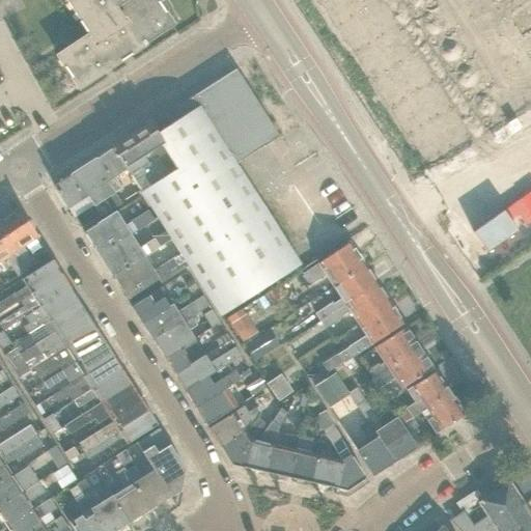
[(64,0),(64,1),(64,2),(65,1),(79,22),(79,23),(80,24),(80,23),(86,31),(85,32),(85,33),(86,32),(88,36),(82,40),(82,39),(57,56),(64,67),(64,68),(64,70),(65,68),(71,77),(70,77),(71,78),(72,78),(79,89),(104,73),(101,68),(107,64),(109,68),(120,61),(121,62),(122,61),(121,60),(130,55),(130,56),(131,55),(142,47),(138,42),(144,37),(146,42),(172,24),(165,14),(165,12),(164,12),(158,4),(159,3),(158,2),(155,0),(64,0)]
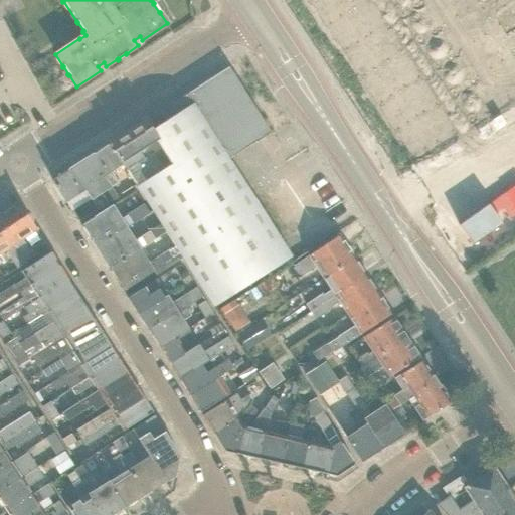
[(157,113),(136,127),(166,173),(187,159),(186,159),(201,149),(275,261),(331,224),(259,113),(261,111),(246,91),(244,92),(229,67),(227,68),(226,68),(206,81),(192,92),(192,91),(187,94),(171,104),(172,105),(157,114),(157,113)]
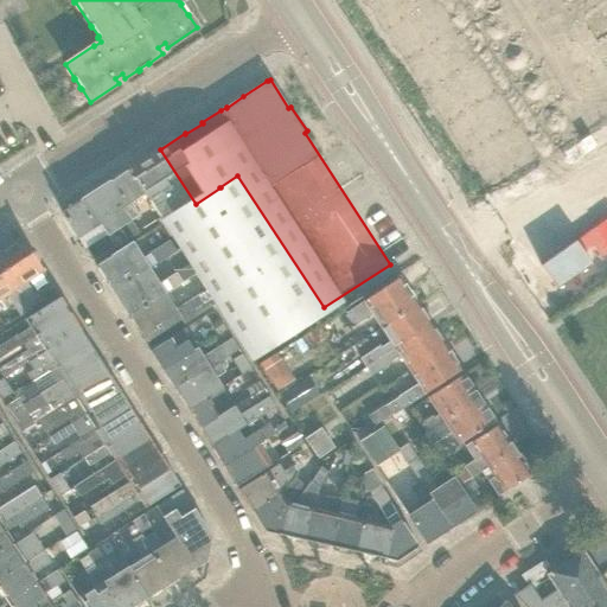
[(94,193),(125,242),(138,234),(131,222),(139,216),(131,203),(144,195),(128,170),(126,171),(113,179),(110,181),(112,181),(94,193)]
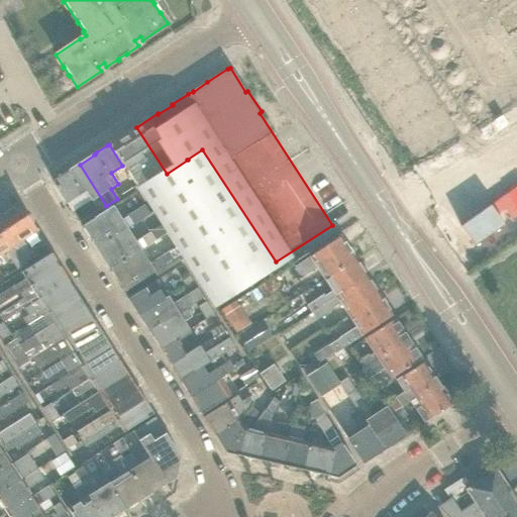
[(97,211),(106,206),(80,165),(67,173),(67,172),(65,173),(54,180),(52,181),(66,202),(84,191),(97,211)]
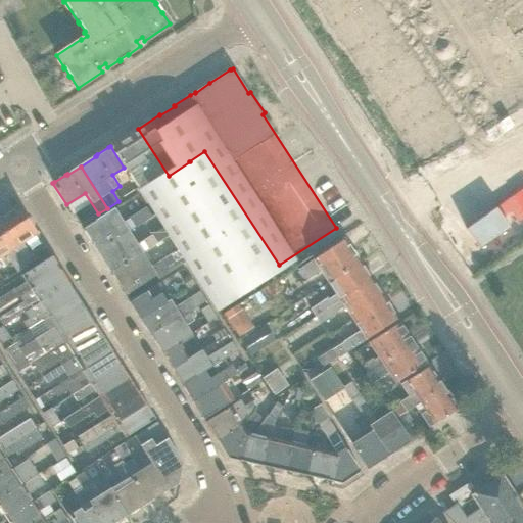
[(0,216),(0,228),(25,266),(32,260),(20,244),(37,234),(18,204),(0,216)]
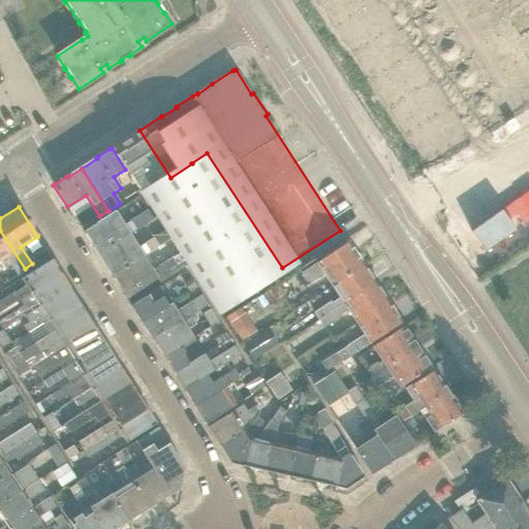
[(124,225),(115,211),(83,231),(91,245),(93,247),(93,246),(98,254),(129,234),(135,229),(153,219),(147,210),(124,225)]
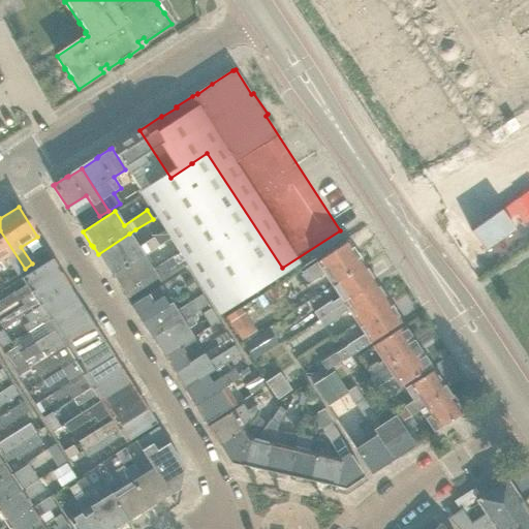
[(18,273),(25,269),(0,230),(0,259),(7,255),(18,273)]
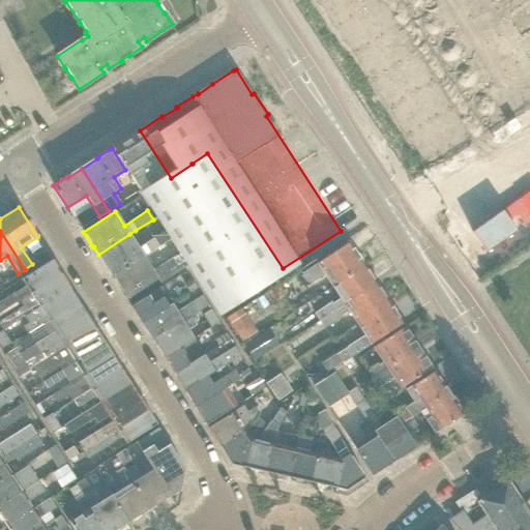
[(112,276),(144,257),(159,246),(153,238),(138,247),(129,234),(98,255),(112,276)]
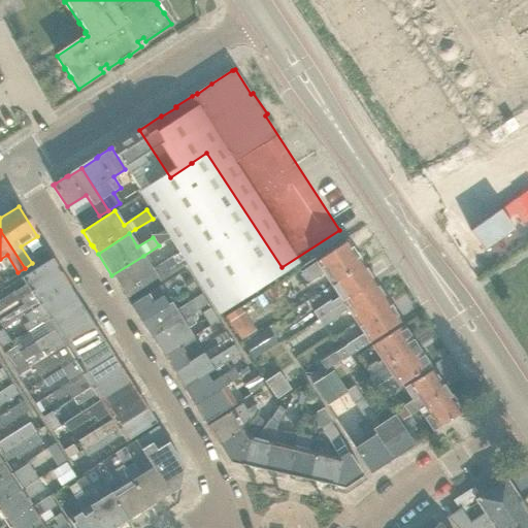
[(331,285),(361,265),(359,262),(360,258),(357,254),(354,253),(347,242),(300,273),(307,285),(324,273),(331,285)]
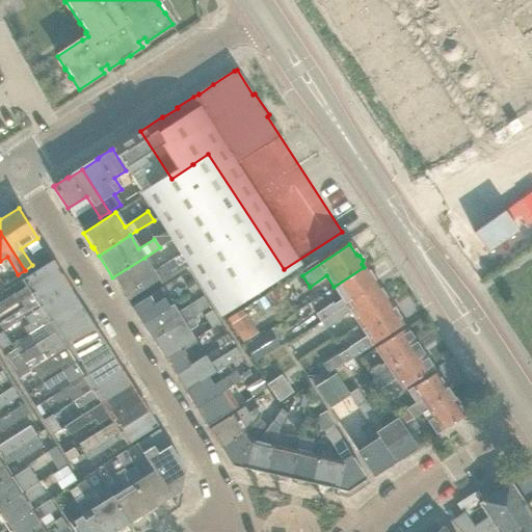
[(177,273),(189,266),(181,254),(169,261),(153,271),(144,258),(112,277),(113,280),(120,291),(121,291),(122,293),(123,292),(127,300),(158,281),(160,284),(177,273)]
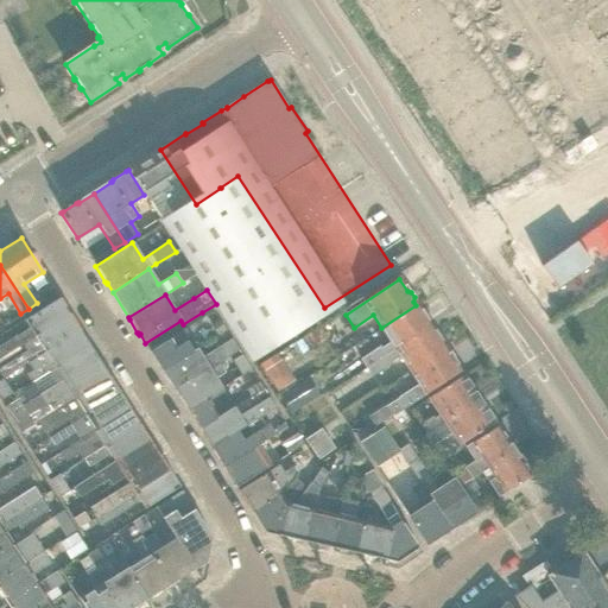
[(18,347),(21,346),(70,315),(59,298),(25,321),(30,328),(13,339),(18,347)]
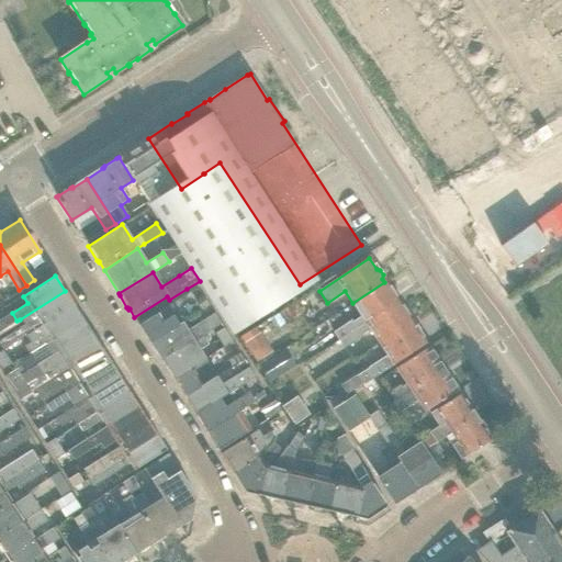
[(335,343),(396,302),(384,283),(385,282),(384,282),(352,303),(361,316),(352,322),(351,321),(333,332),(330,335),(335,343)]
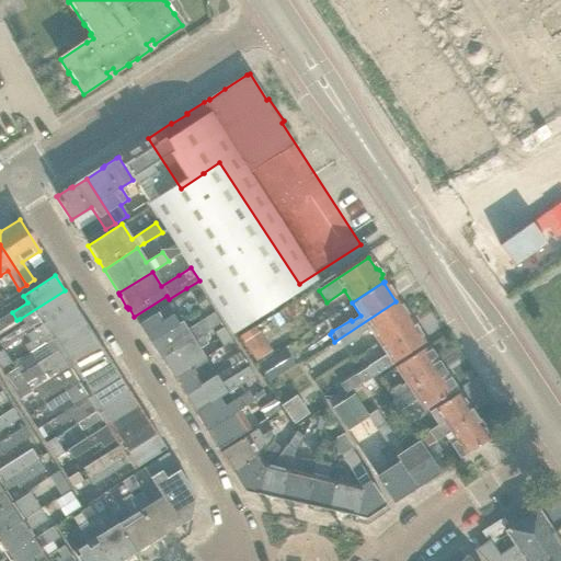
[(25,335),(73,305),(65,290),(20,319),(24,325),(0,340),(0,345),(2,350),(25,335)]
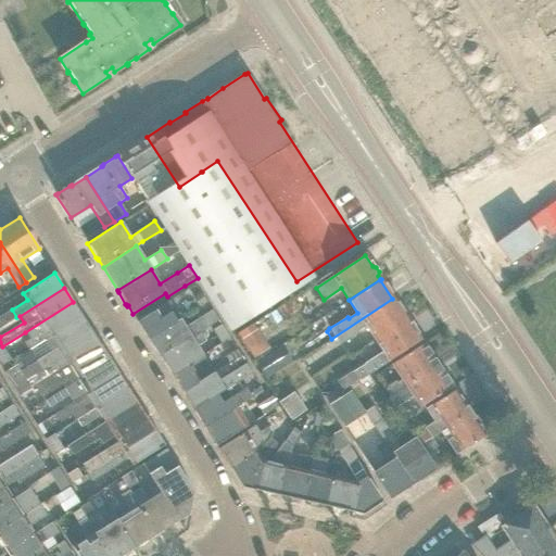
[(292,299),(277,308),(283,318),(299,308),(292,299)]
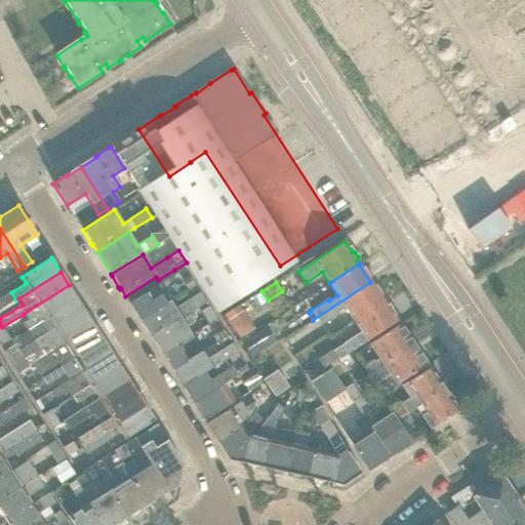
[(354,319),(382,299),(370,282),(313,320),(318,327),(321,325),(338,315),(337,313),(346,308),(354,319)]
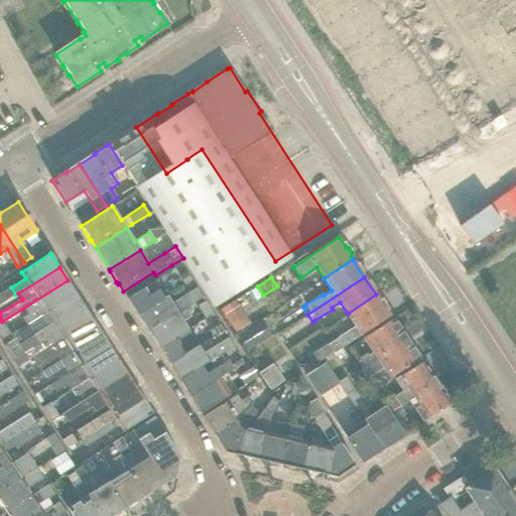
[(137,315),(167,296),(162,288),(157,279),(145,287),(127,298),(137,315)]
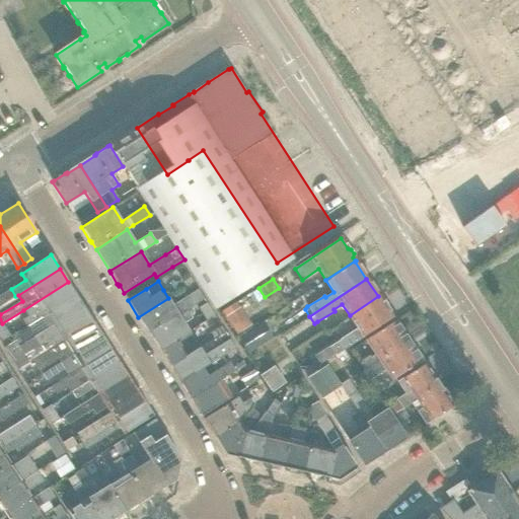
[(47,313),(76,295),(68,283),(68,282),(23,310),(26,316),(21,319),(26,326),(47,314),(47,313)]
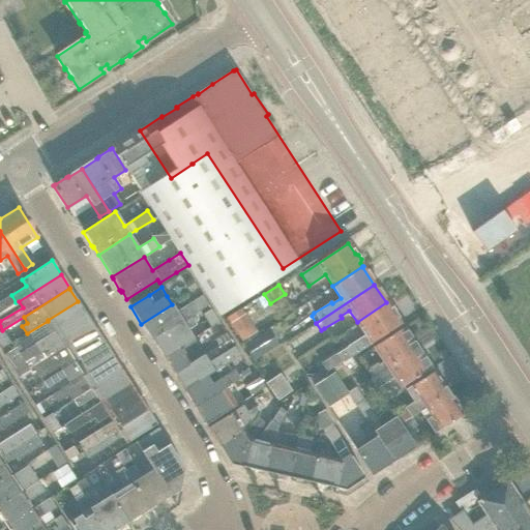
[(0,312),(16,302),(11,295),(0,302),(0,312)]
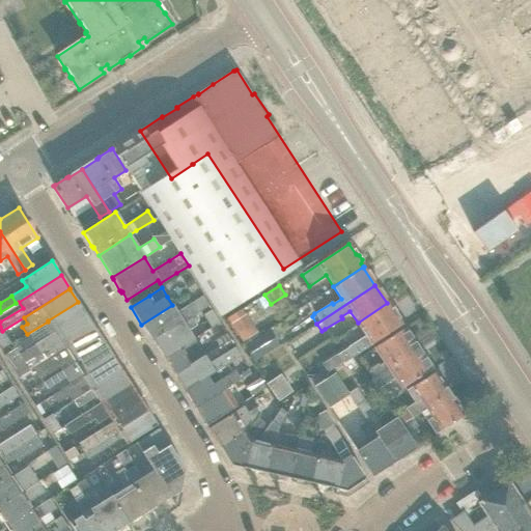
[(183,322),(183,323),(208,306),(202,296),(176,311),(172,305),(141,325),(151,341),(183,322)]
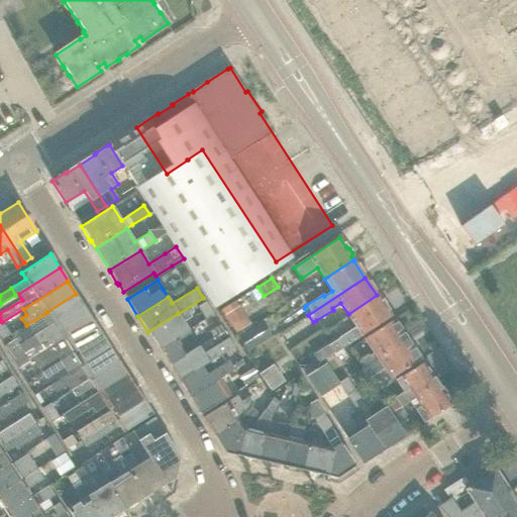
[(33,339),(84,308),(76,294),(46,312),(46,313),(53,323),(32,336),(33,339)]
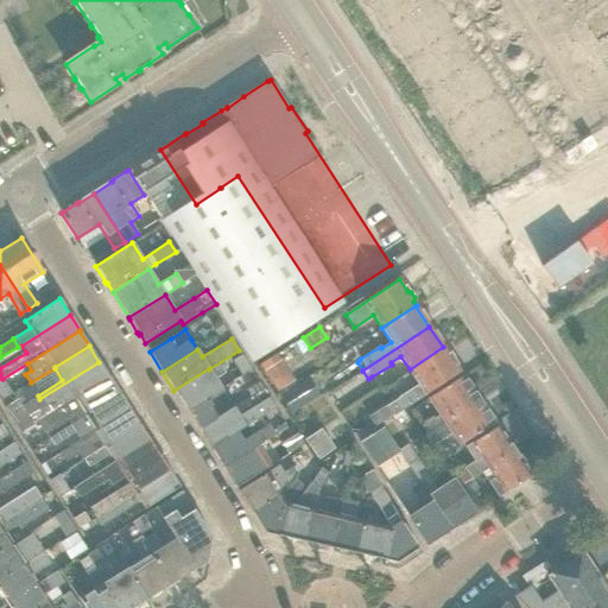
[(443,347),(410,369),(419,384),(398,397),(399,398),(385,406),(392,417),(396,423),(409,416),(404,409),(425,394),(426,394),(461,372),(453,360),(454,356),(450,352),(447,350),(444,347),(443,347)]
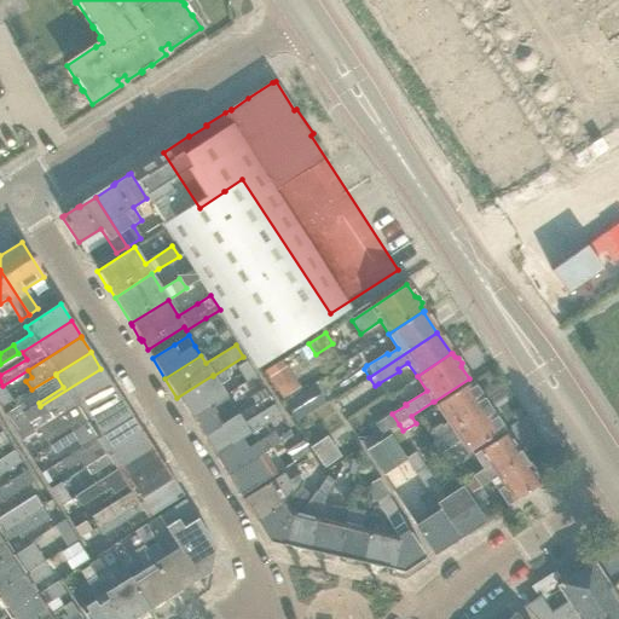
[(247,362),(237,368),(246,381),(255,376),(247,362)]
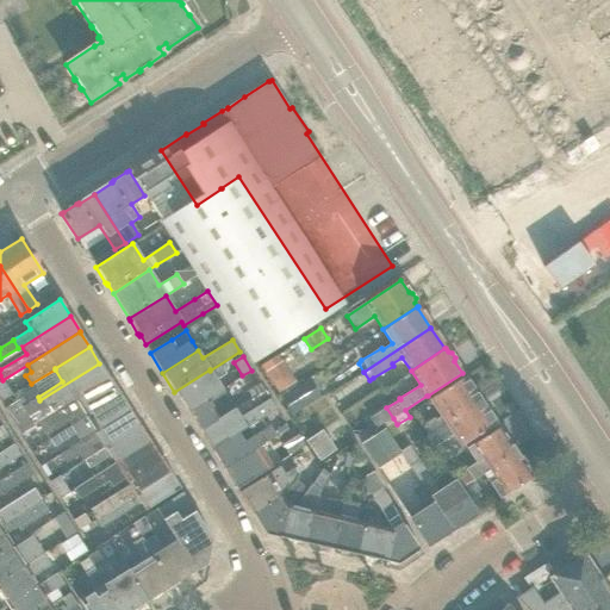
[(278,393),(296,381),(281,360),(263,372),(278,393)]
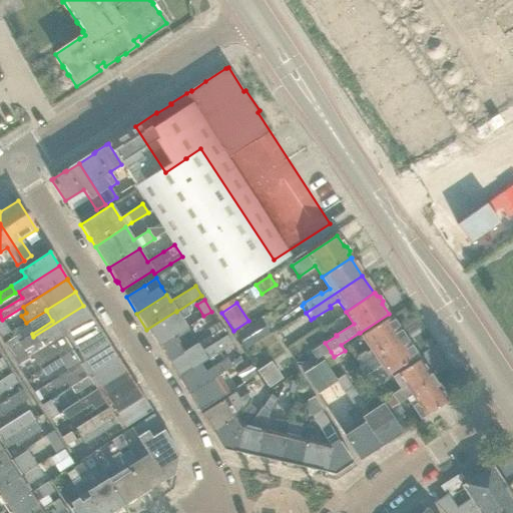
[(32,357),(92,319),(92,318),(83,306),(33,337),(37,343),(27,349),(23,343),(9,353),(16,365),(28,359),(32,356),(32,357)]
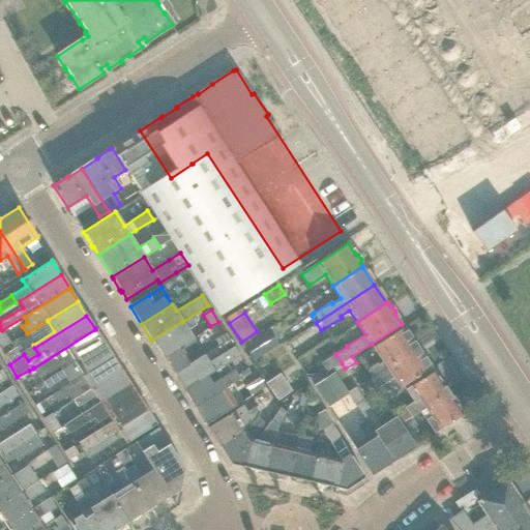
[(194,339),(182,322),(182,321),(151,341),(152,341),(164,357),(194,339)]
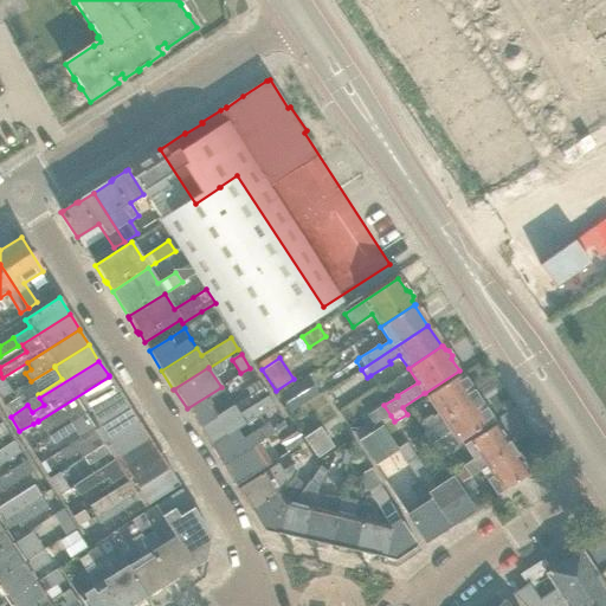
[(251,368),(225,385),(229,391),(243,382),(242,381),(255,374),(251,368)]
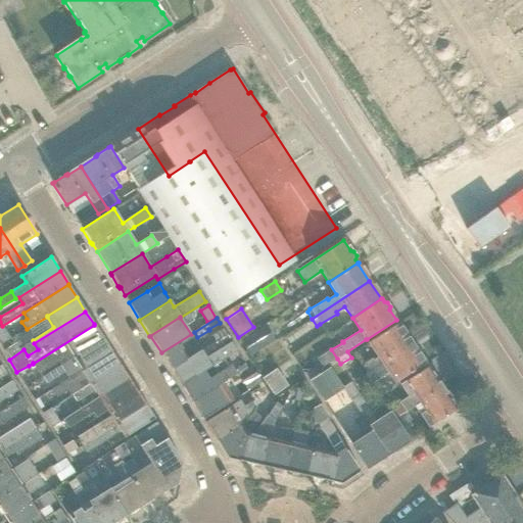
[(367,373),(411,343),(407,337),(408,337),(406,334),(405,329),(400,327),(398,323),(370,342),(379,358),(374,361),(372,359),(362,366),(367,373)]
